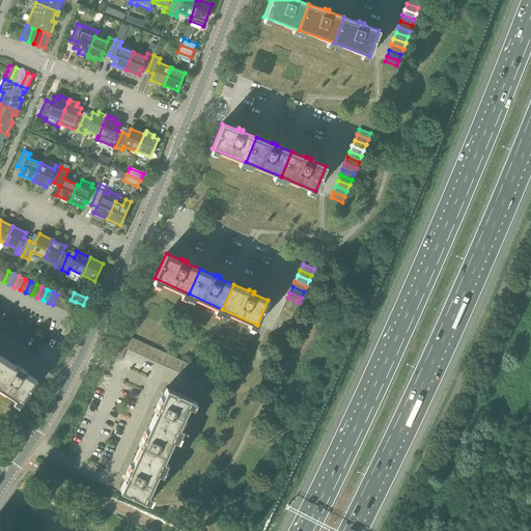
[(58,295),(53,305),(59,308),(64,297),(58,295)]
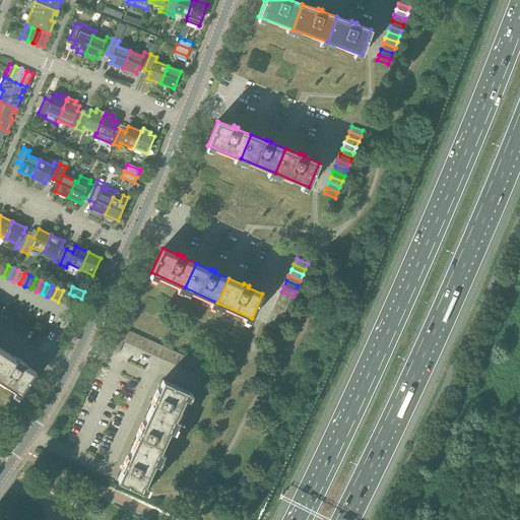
[(58,302),(63,304),(68,294),(63,290),(58,302)]
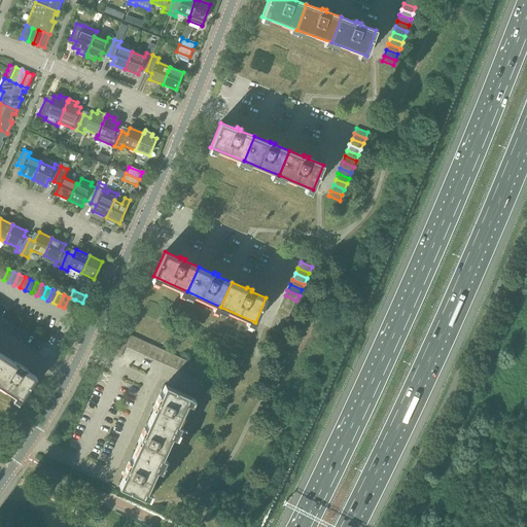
[(296,301),(285,295),(283,301),(294,306),(296,301)]
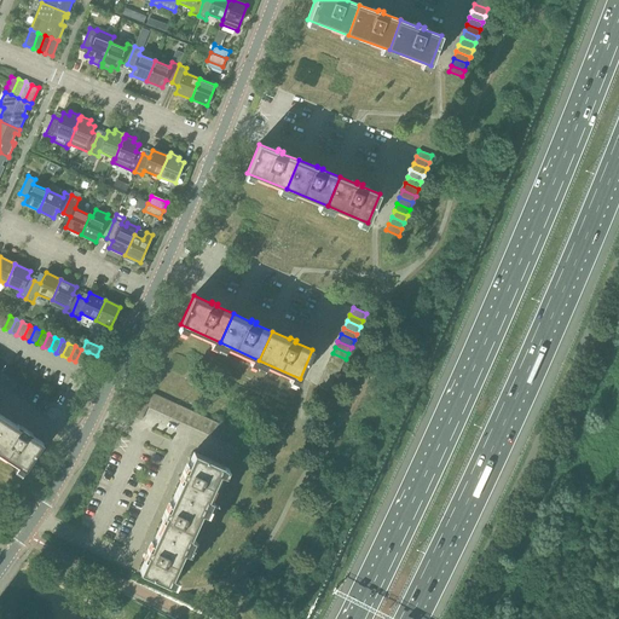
[(81,350),(75,362),(82,365),(87,352),(82,350),(81,350)]
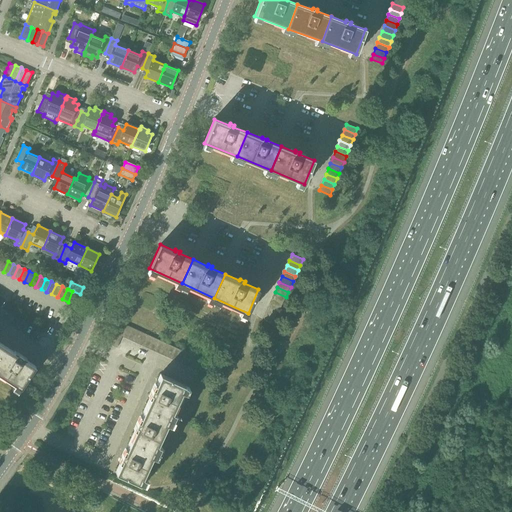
[(76,303),(80,294),(73,291),(69,300),(76,303)]
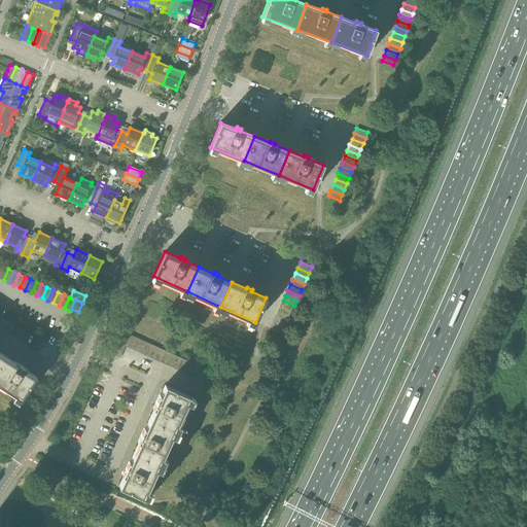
[(294,306),(283,301),(280,307),(291,312),(294,306)]
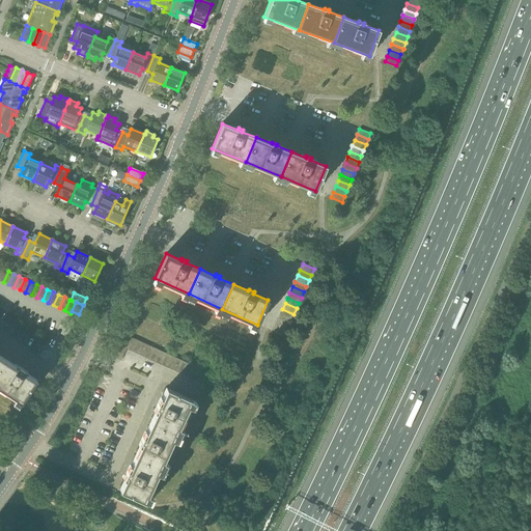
[(294,314),(282,309),(280,314),(291,319),(294,314)]
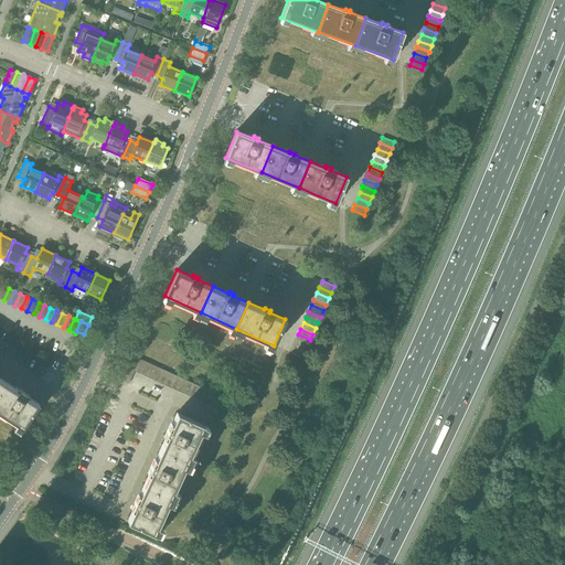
[(310,340),(298,334),(295,341),(307,347),(310,340)]
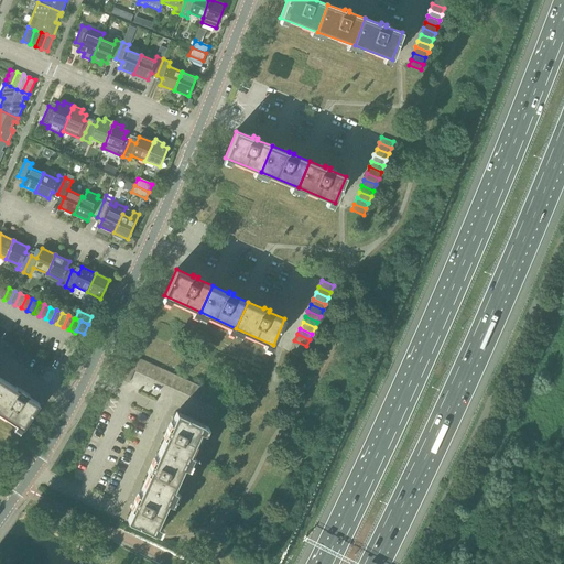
[(306,346),(294,340),(292,346),(304,351),(306,346)]
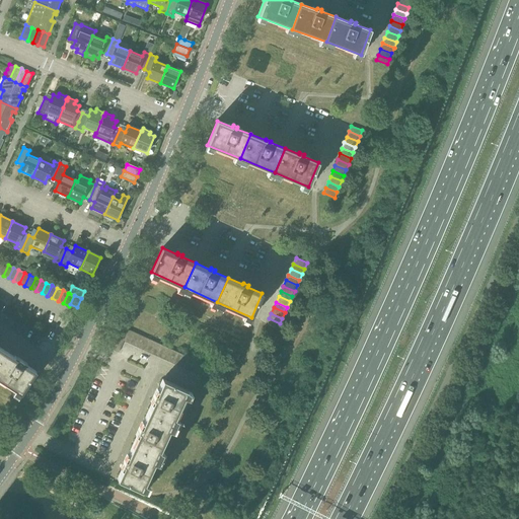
[(280,323),(269,318),(266,324),(277,329),(280,323)]
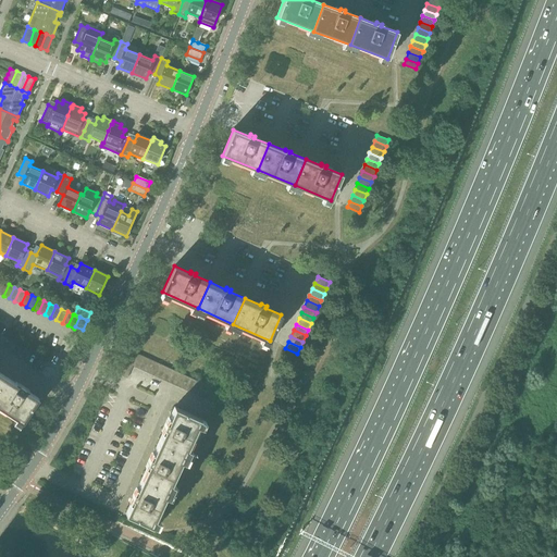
[(133,366),(138,354),(126,348),(121,360),(133,366)]
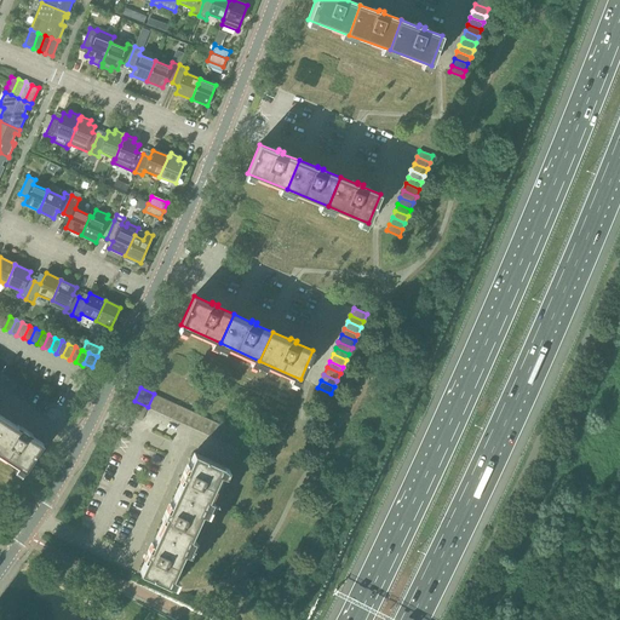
[(161,397),(154,394),(148,407),(155,411),(161,397)]
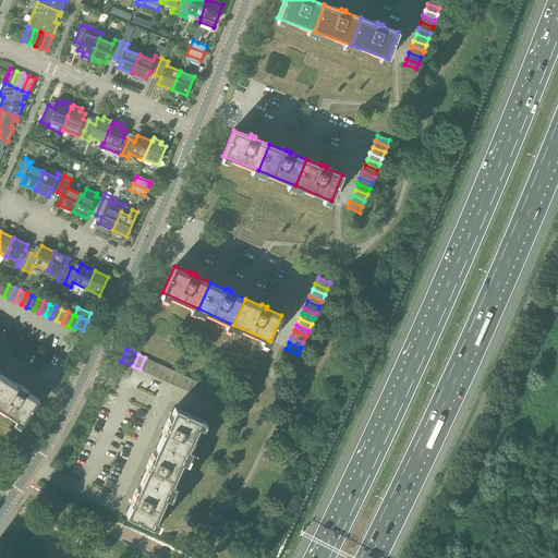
[(145,358),(140,370),(145,372),(150,360),(145,358)]
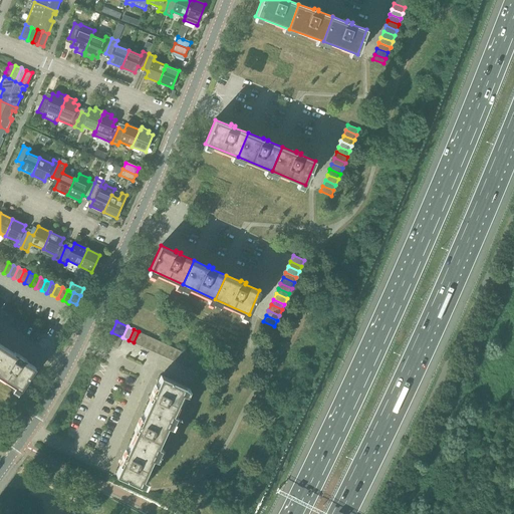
[(145,333),(139,331),(134,342),(140,345),(145,333)]
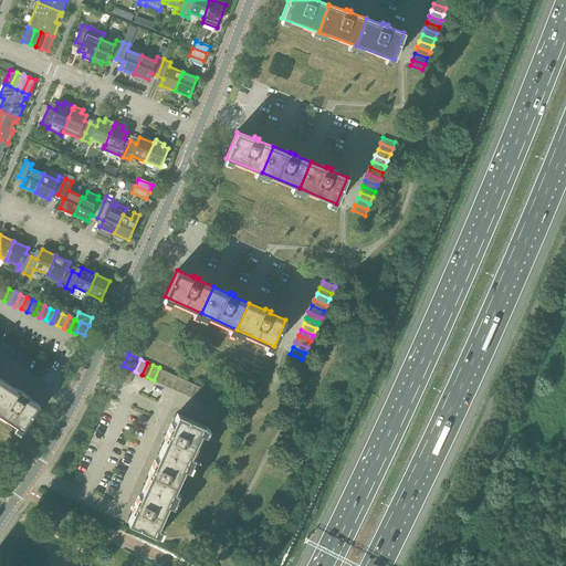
[(133,378),(135,371),(123,366),(121,373),(133,378)]
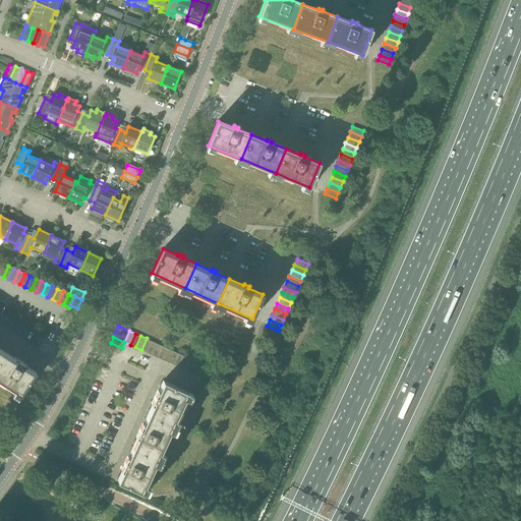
[(141,350),(147,352),(152,341),(147,338),(141,350)]
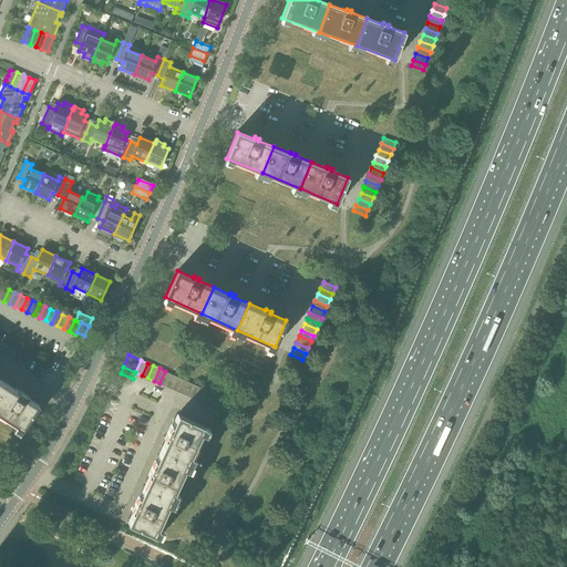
[(172,373),(165,371),(160,383),(165,387),(172,373)]
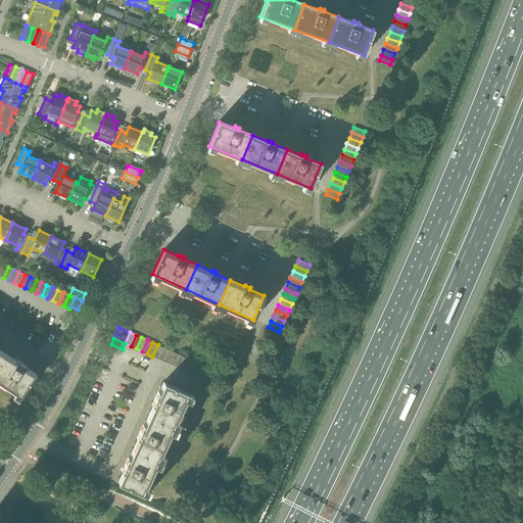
[(123,349),(111,344),(109,349),(121,354),(123,349)]
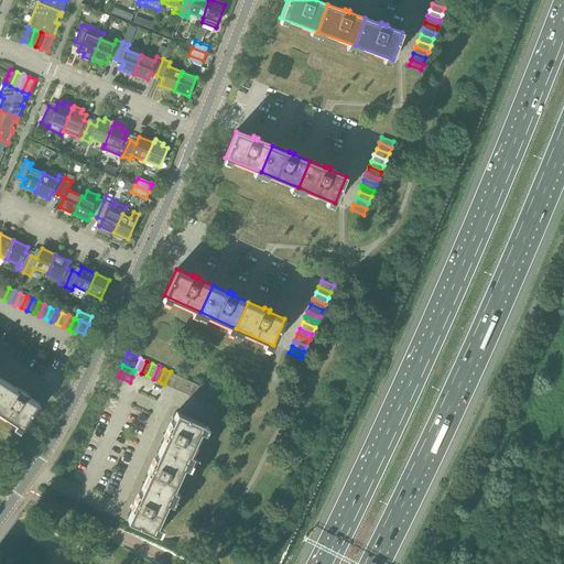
[(176,375),(171,371),(164,384),(171,387),(176,375)]
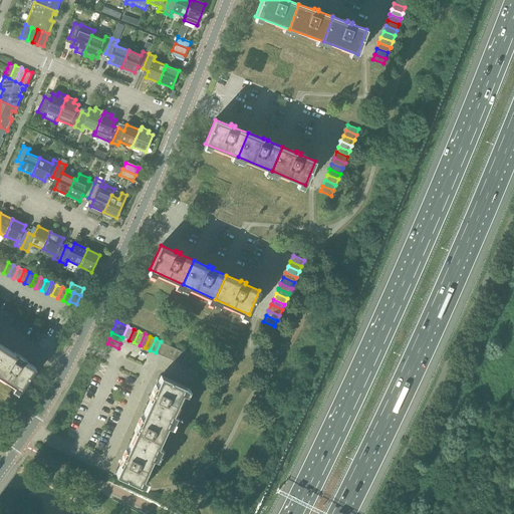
[(161,341),(156,352),(161,354),(166,343),(161,341)]
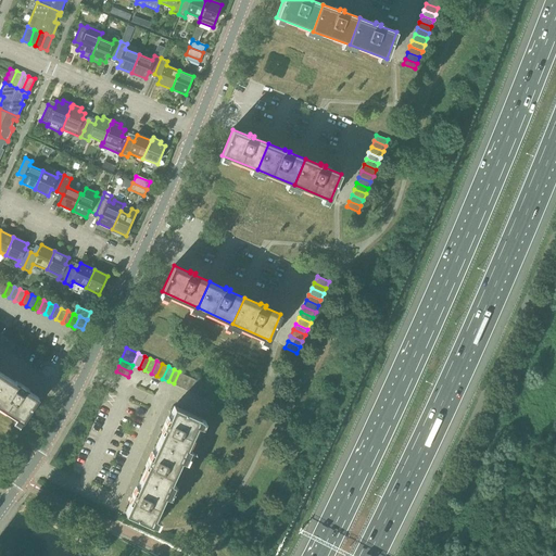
[(186,375),(179,371),(174,383),(180,387),(186,375)]
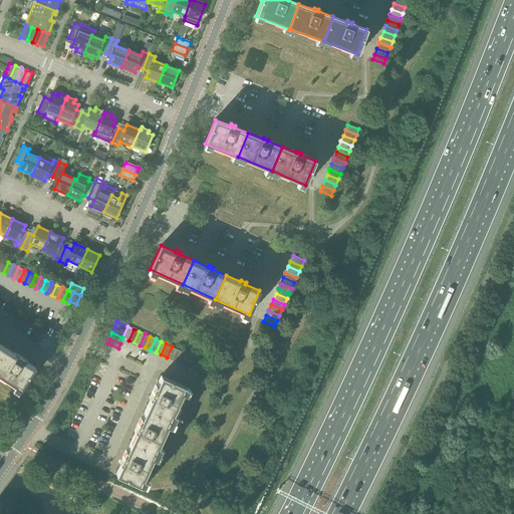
[(172,346),(167,357),(172,359),(177,348),(172,346)]
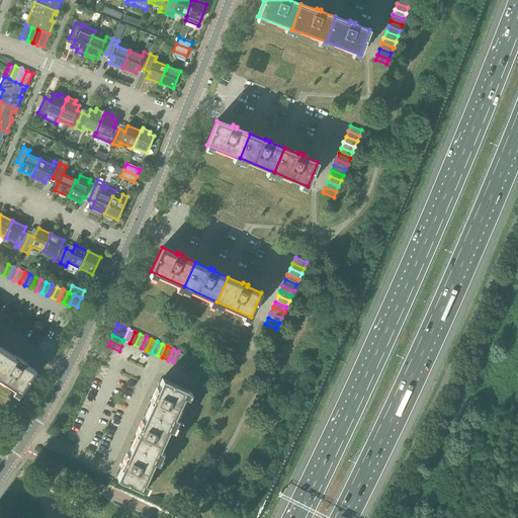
[(5,350),(0,358),(0,377),(21,393),(35,370),(22,361),(23,360),(19,357),(18,359),(5,350)]
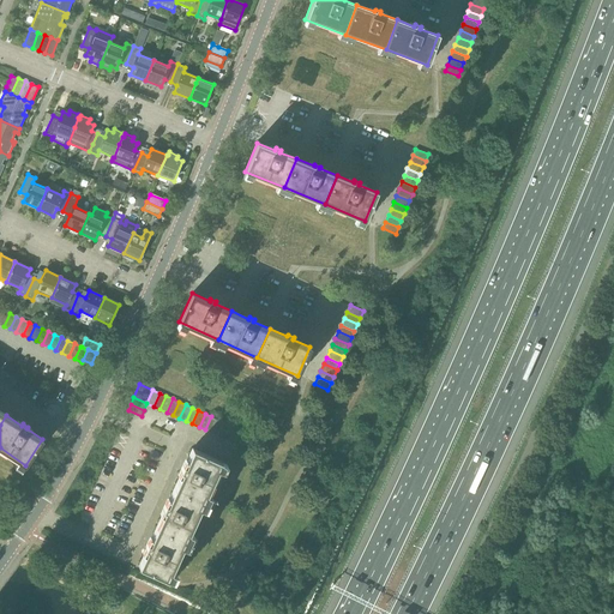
[(218,419),(211,416),(205,429),(212,433),(218,419)]
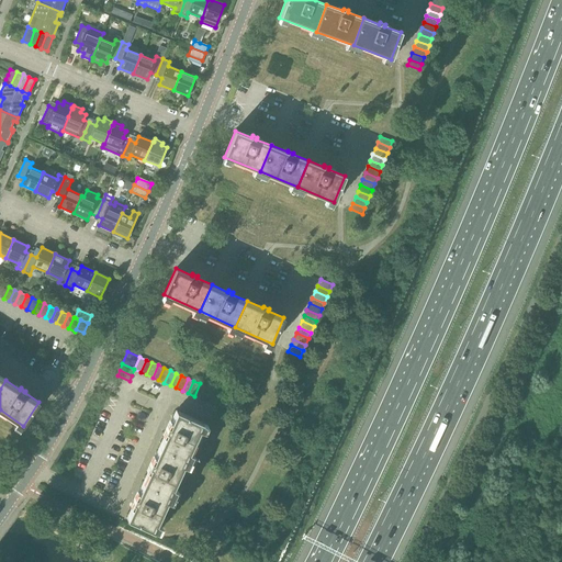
[(205,386),(200,383),(194,396),(200,398),(205,386)]
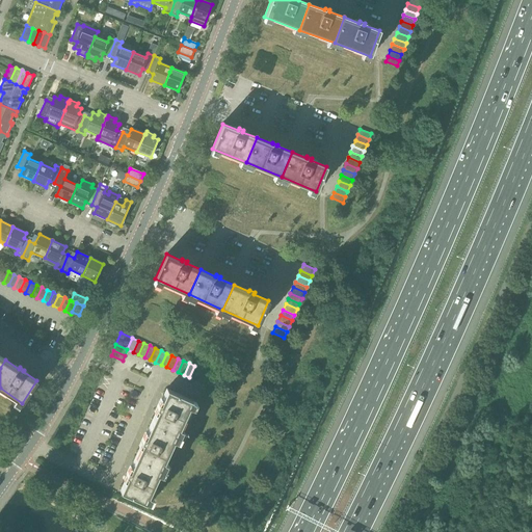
[(200,368),(194,366),(189,377),(194,380),(200,368)]
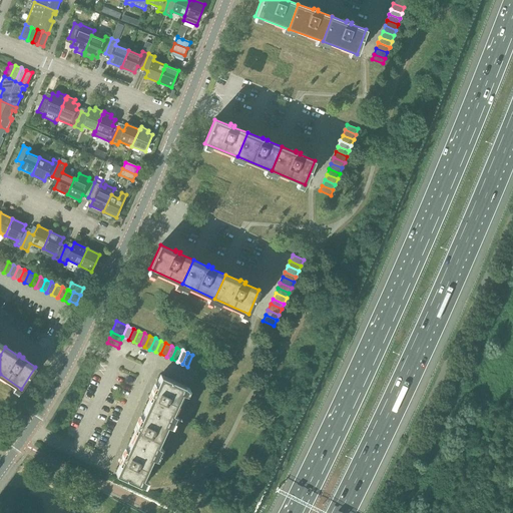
[(192,355),(187,367),(193,369),(198,358),(192,355)]
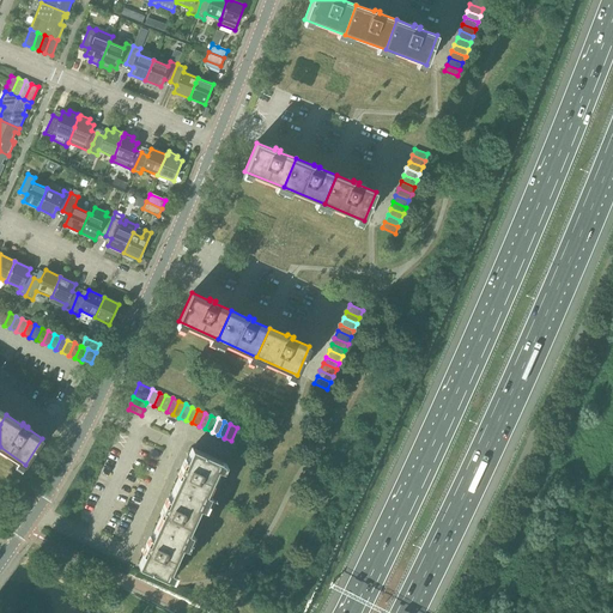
[(182,469),(175,487),(202,499),(220,460),(193,448),(184,465),(182,463),(180,469),(182,469)]
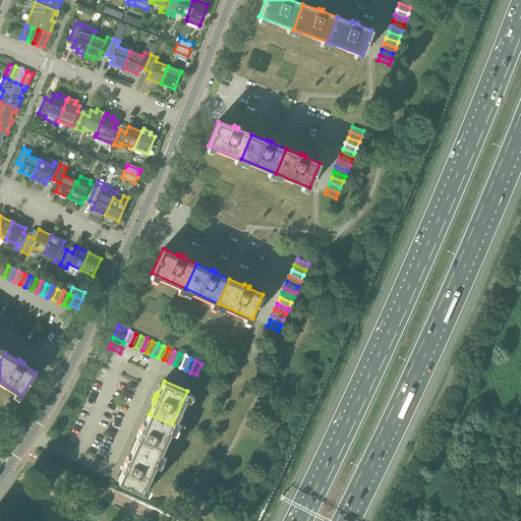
[(139,432),(133,447),(157,458),(172,424),(149,414),(141,427),(140,427),(138,431),(139,432)]
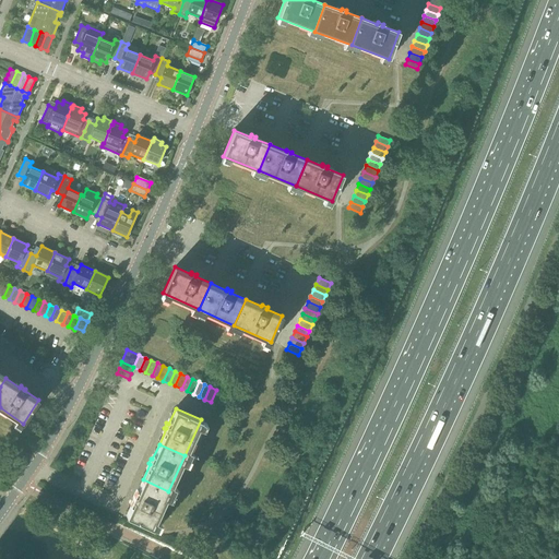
[(127,515),(152,527),(154,524),(168,491),(143,479),(137,495),(134,494),(132,499),(133,499),(127,515)]
